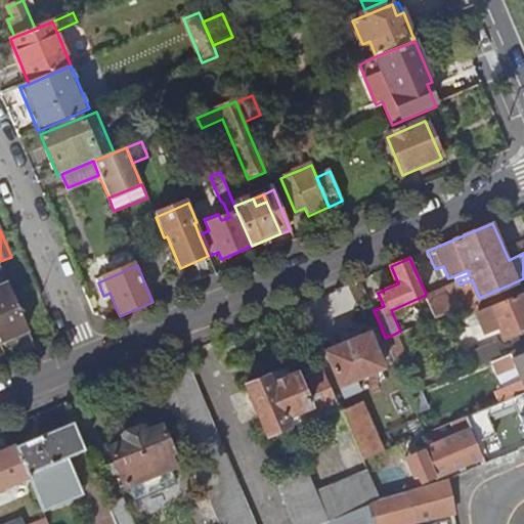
[(416,272),(426,294),(436,290),(426,268),(416,272)]
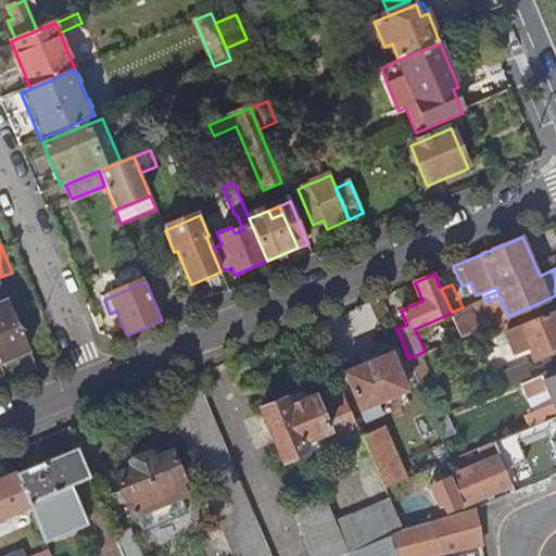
[(0,290),(0,362),(1,365),(32,352),(4,288),(0,290)]
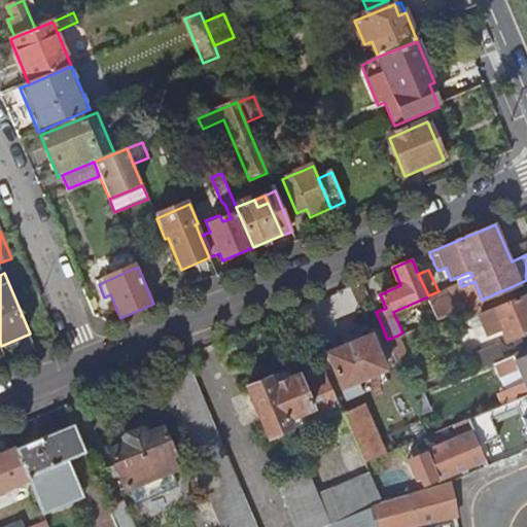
[(451,294),(457,310),(459,309),(472,304),(481,301),(482,300),(475,281),(461,286),(459,281),(448,286),(451,294)]
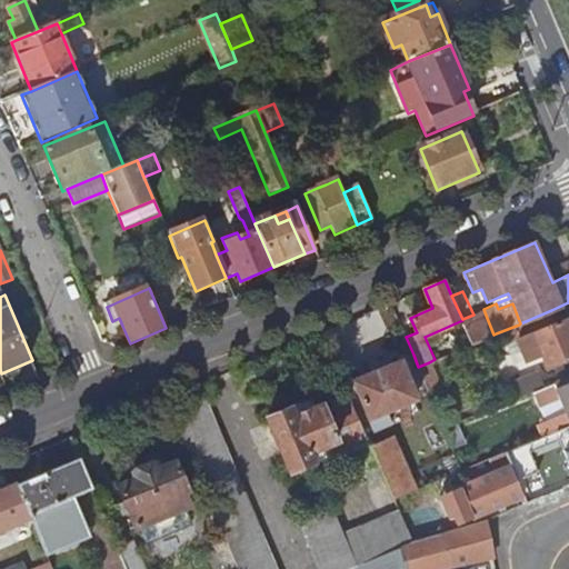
[(556,321),(551,310),(520,323),(519,325),(523,335),(520,336),(529,356),(542,350),(549,365),(556,362),(558,368),(563,366),(561,359),(568,356),(568,323),(566,317),(556,321)]
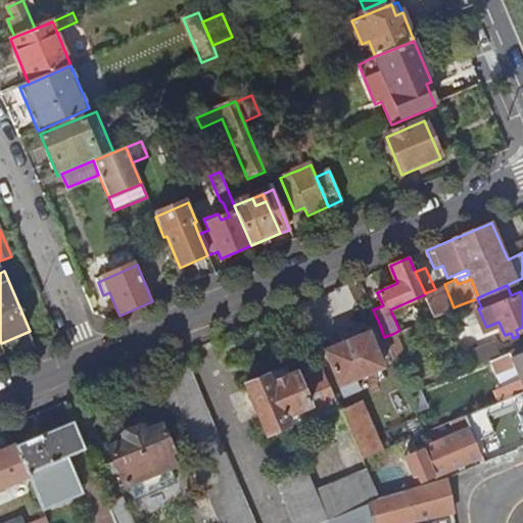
[(103,295),(106,301),(112,299),(109,292),(103,295)]
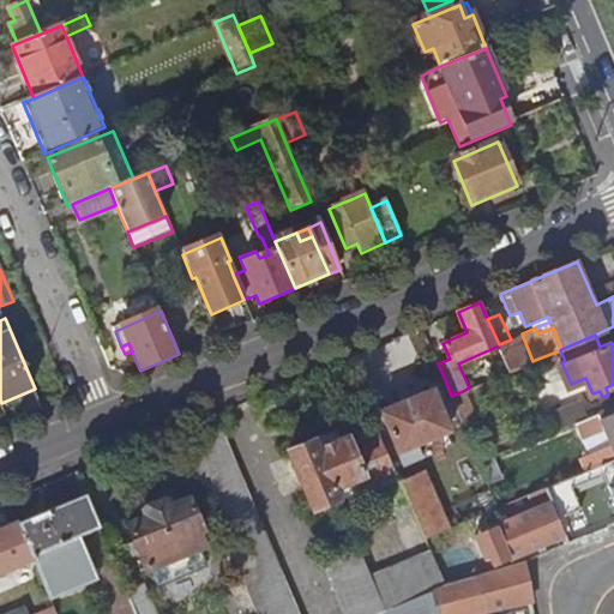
[(503,353),(511,371),(533,361),(525,343),(503,353)]
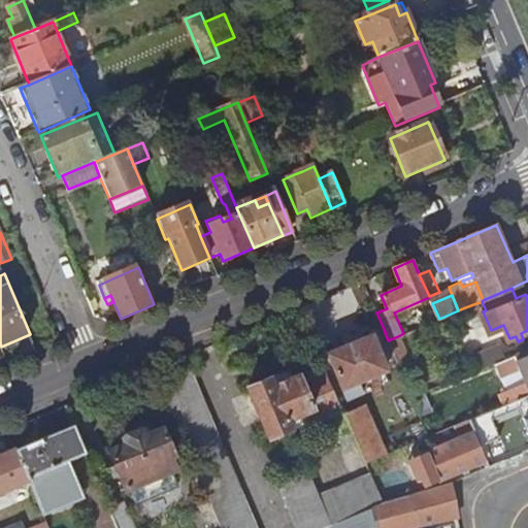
[(464,320),(483,311),(486,310),(482,301),(473,304),(460,309),(464,320)]
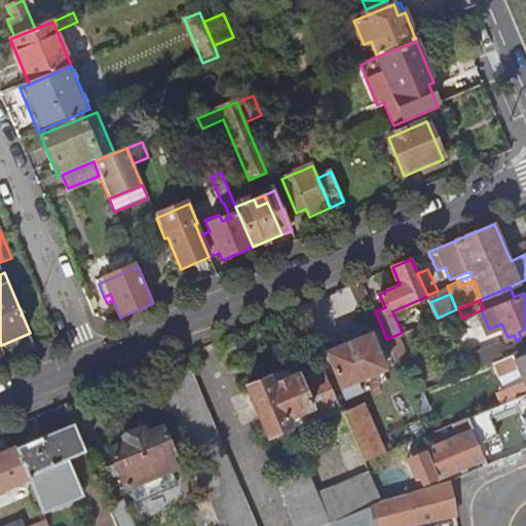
[(327,351),(342,387),(386,368),(381,357),(392,352),(386,339),(382,328),(371,333),(371,332),(327,351)]
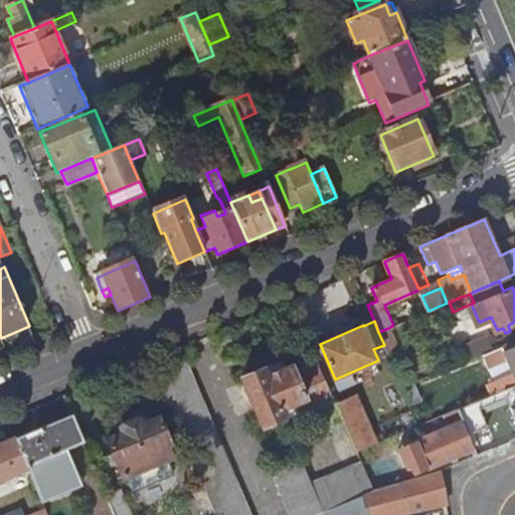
[(384,345),(387,352),(396,348),(388,328),(378,332),(384,345)]
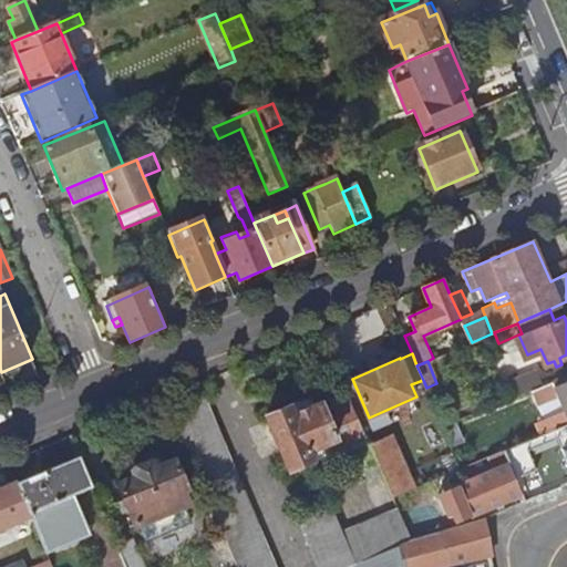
[(514,382),(519,394),(543,384),(537,372),(514,382)]
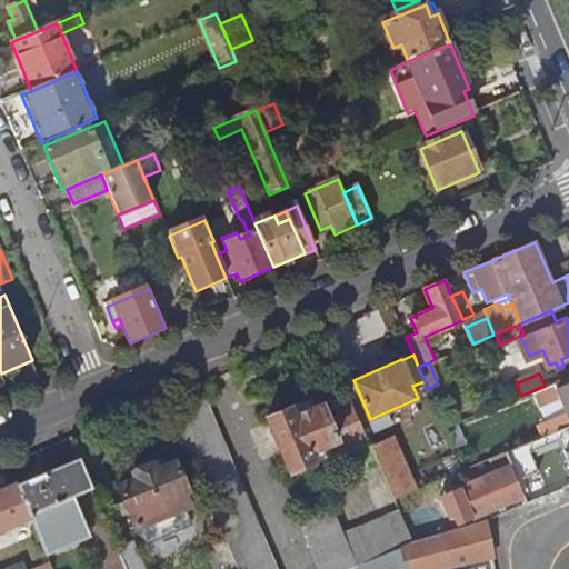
[(558,389),(568,412),(551,420),(555,426),(548,429),(550,433),(568,425),(568,382),(568,383),(566,377),(550,383),(553,390),(558,389)]
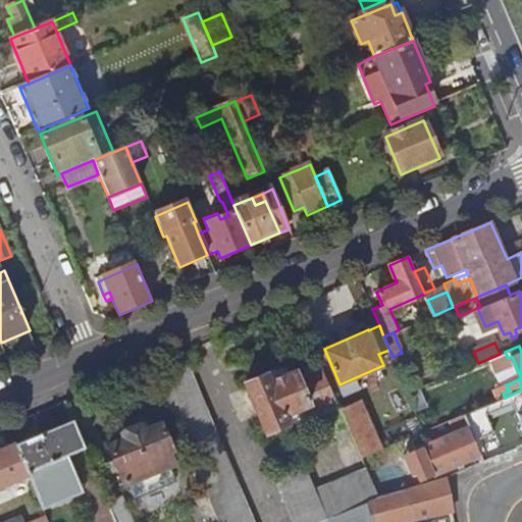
[(245,382),(267,433),(288,424),(284,417),(305,408),(308,407),(312,414),(329,407),(337,403),(319,363),(296,373),(295,372),(270,382),(266,374),(245,382)]
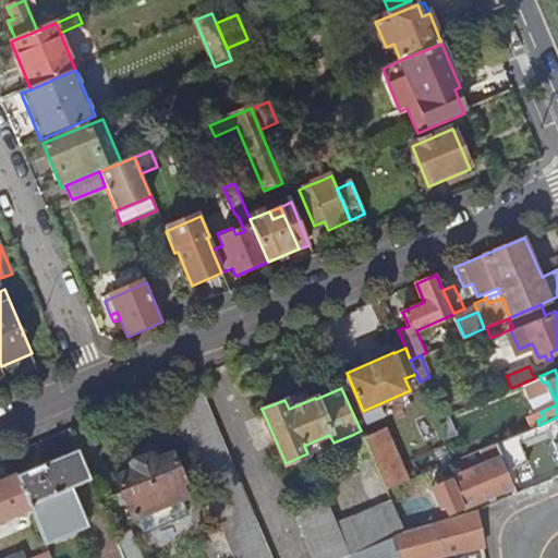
[(170,405),(234,557),(273,557),(202,392),(170,405)]
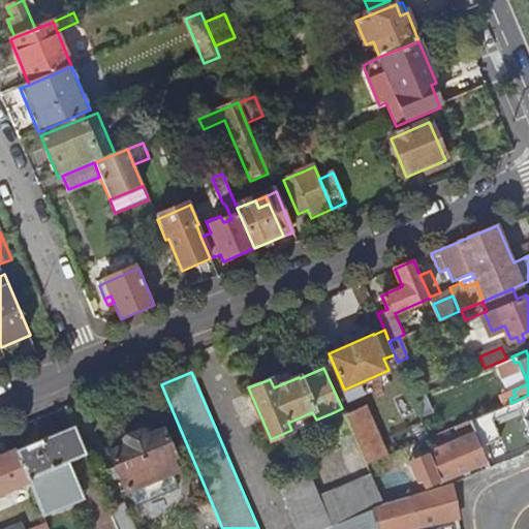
[(423,395),(427,403),(449,394),(445,384),(423,395)]
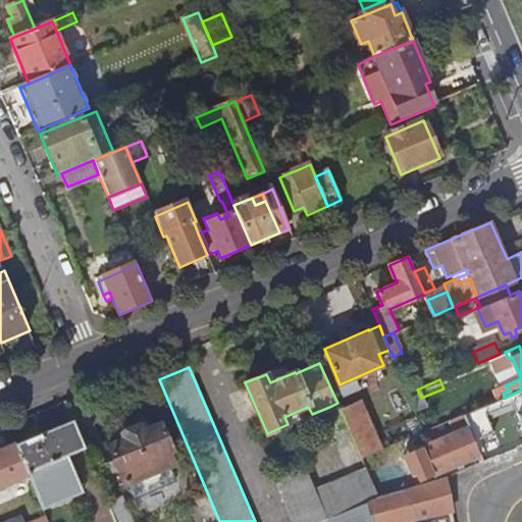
[(408,394),(413,406),(422,402),(421,398),(417,389),(408,394)]
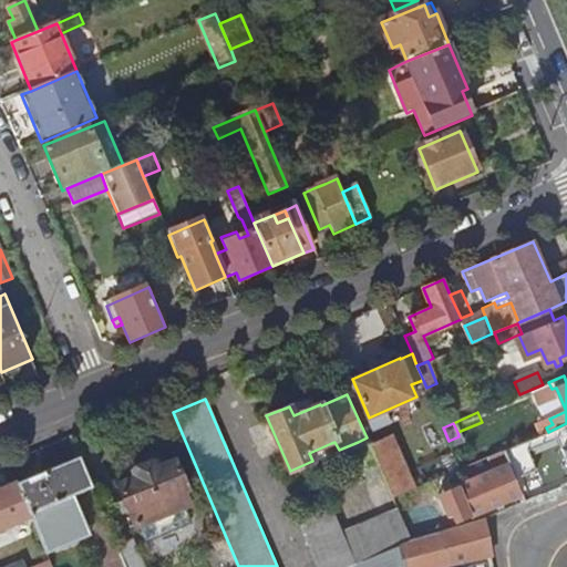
[(566,423),(548,432),(552,440),(566,433),(566,423)]
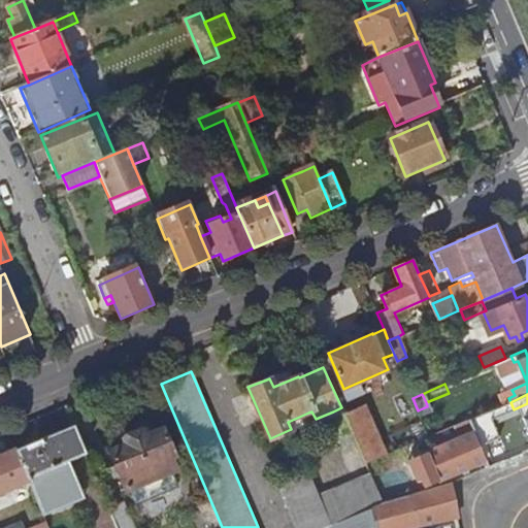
[(357,442),(366,463),(387,455),(365,405),(344,414),(348,422),(357,442)]
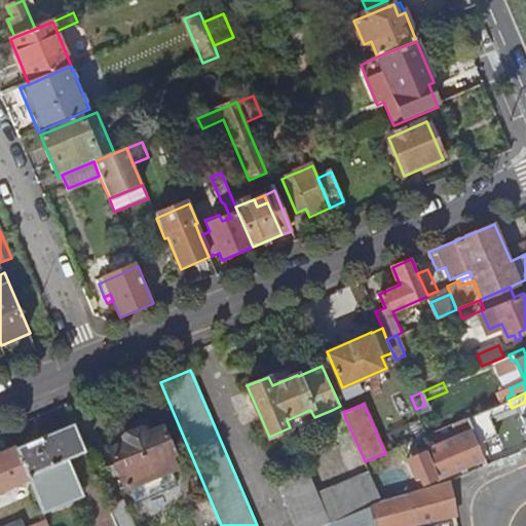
[(332,410),(338,424),(346,420),(343,412),(340,406),(332,410)]
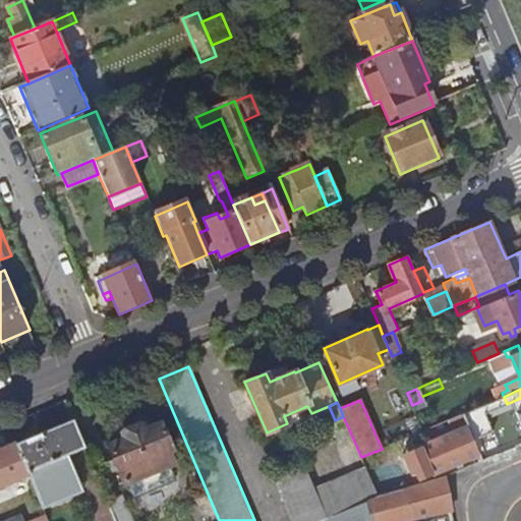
[(464,413),(484,459),(510,449),(489,403),(464,413)]
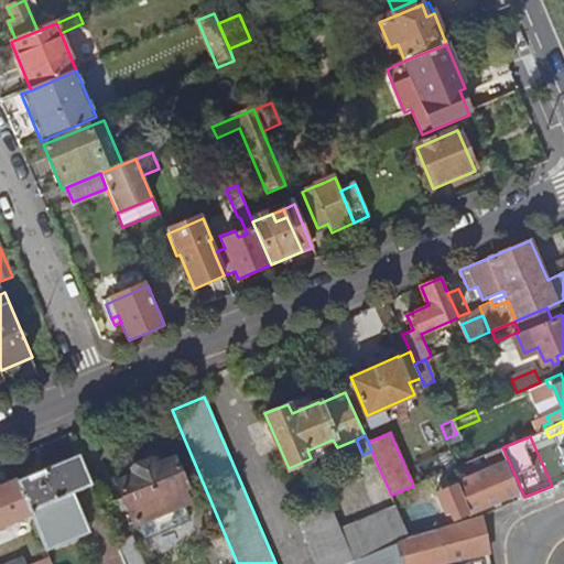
[(329,441),(307,451),(311,458),(333,449),(329,441)]
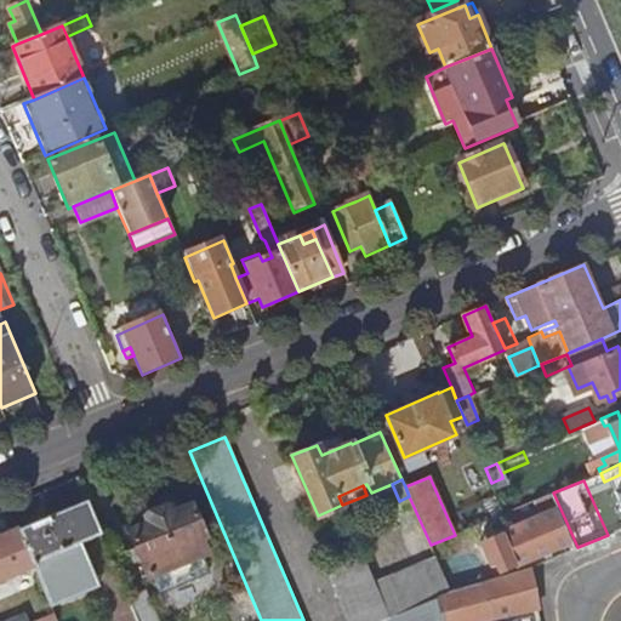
[(551,494),(535,501),(539,510),(556,502),(551,494)]
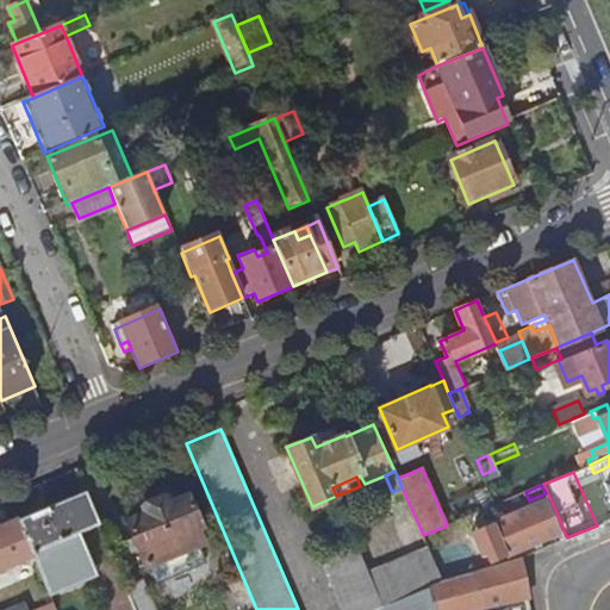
[(388,493),(399,517),(412,511),(402,487),(392,492),(388,493)]
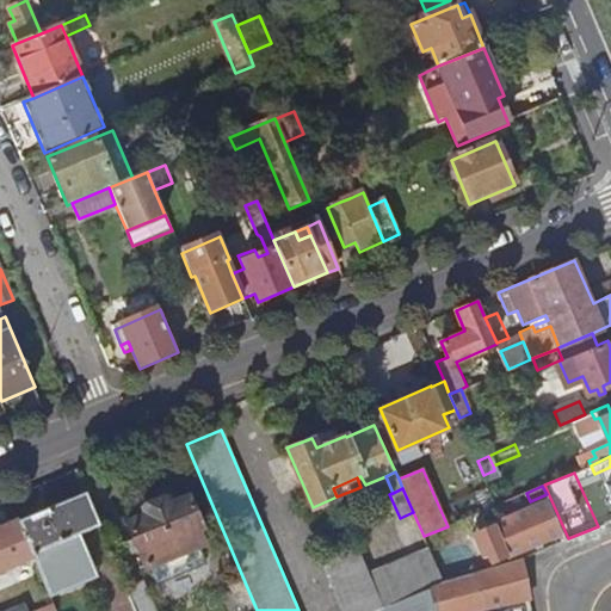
[(18,520),(34,555),(51,596),(98,575),(80,532),(100,524),(86,491),(18,520)]
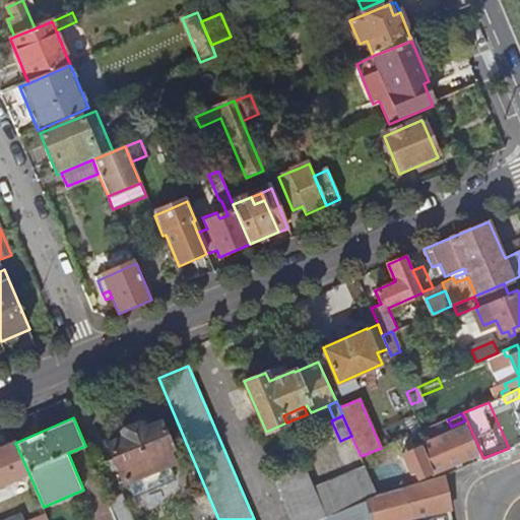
[(124,437),(110,443),(125,480),(127,480),(133,495),(175,477),(169,463),(173,461),(168,449),(172,447),(159,423),(146,429),(143,423),(122,432),(124,437)]
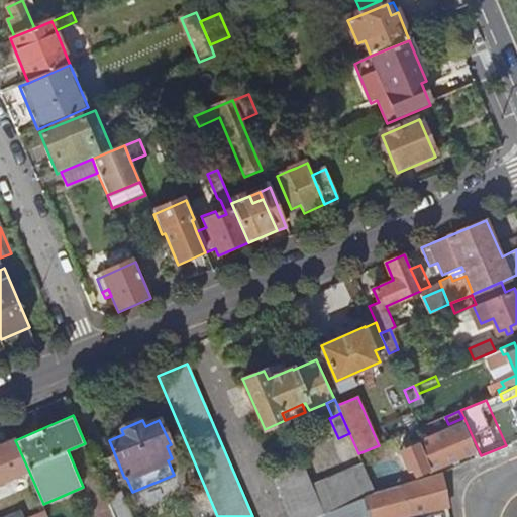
[(418,443),(430,471),(477,450),(463,422),(441,432),(436,435),(418,443)]
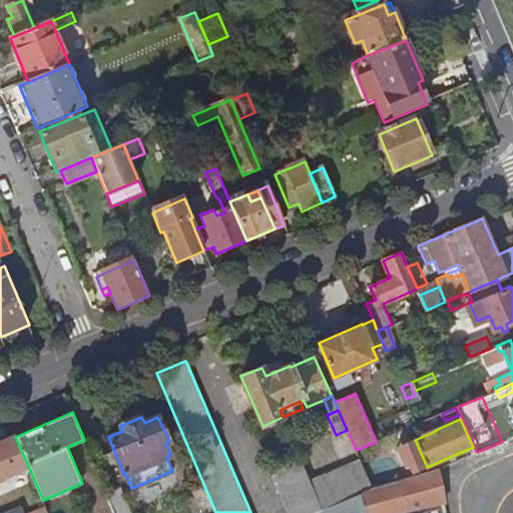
[(0,442),(0,477),(28,466),(15,437),(0,442)]
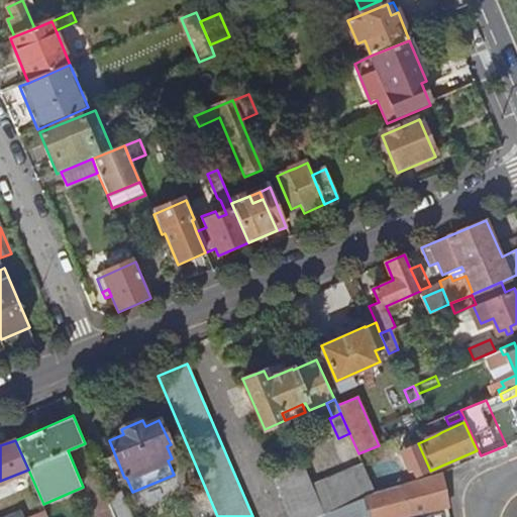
[(274,472),(293,516),(316,516),(362,498),(376,492),(364,466),(314,486),(302,459),(274,472)]
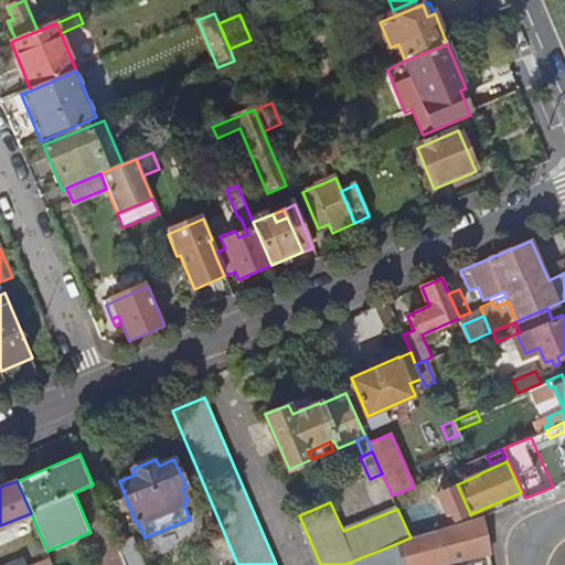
[(411,537),(395,544),(403,564),(434,564),(491,553),(483,516),(483,515),(411,537)]
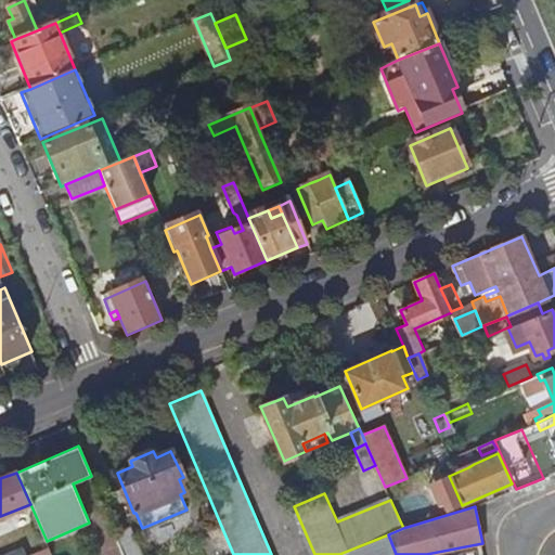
[(115,532),(124,554),(143,554),(130,526),(115,532)]
